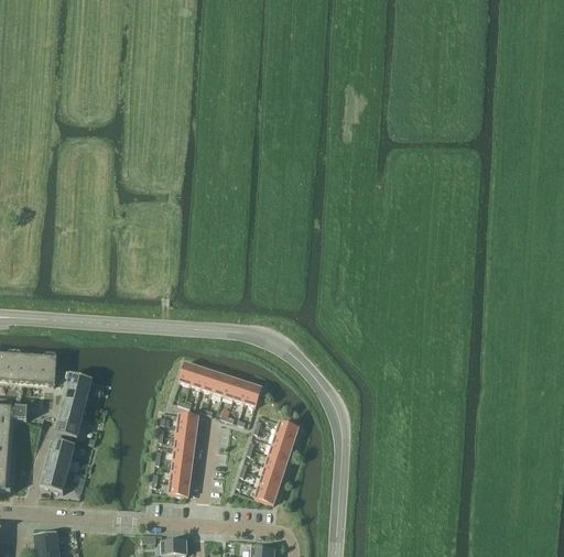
[(0,379),(54,383),(55,383),(55,382),(56,367),(56,366),(56,356),(32,353),(21,353),(0,351),(0,379)]
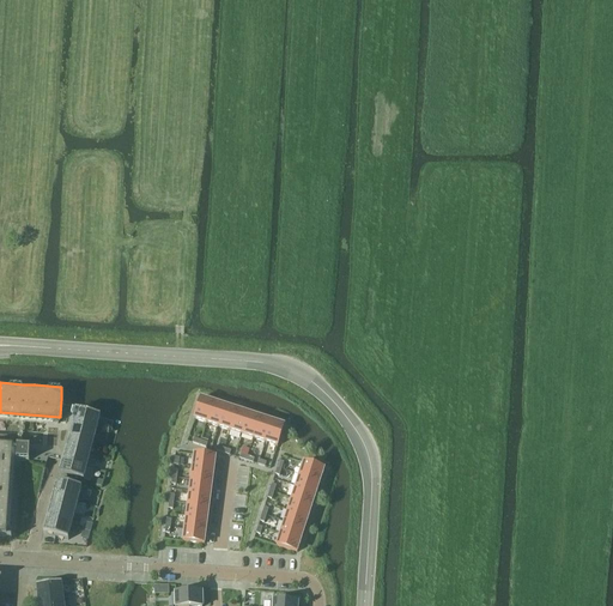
[(200,392),(193,413),(206,417),(213,397),(200,392)]
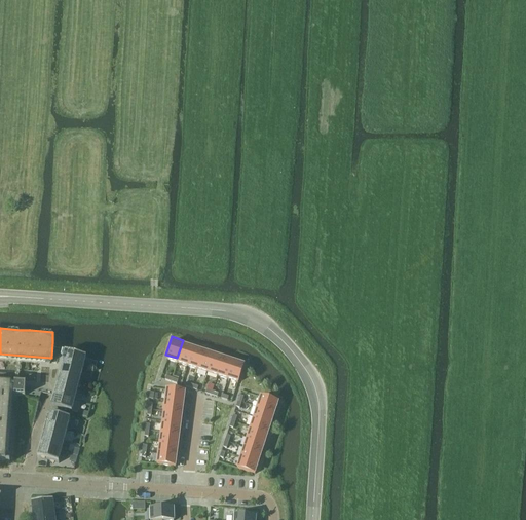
[(183,340),(177,358),(187,361),(193,343),(183,340)]
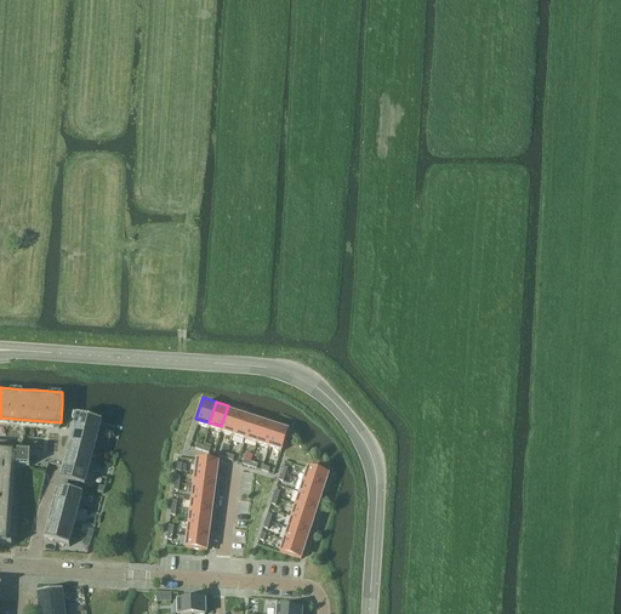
[(228,405),(221,426),(233,430),(240,409),(228,405)]
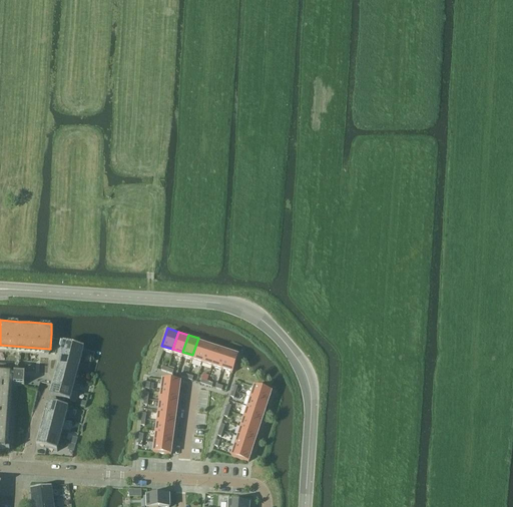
[(60,349),(81,355),(83,345),(83,344),(63,339),(63,338),(61,343),(61,344),(60,349)]
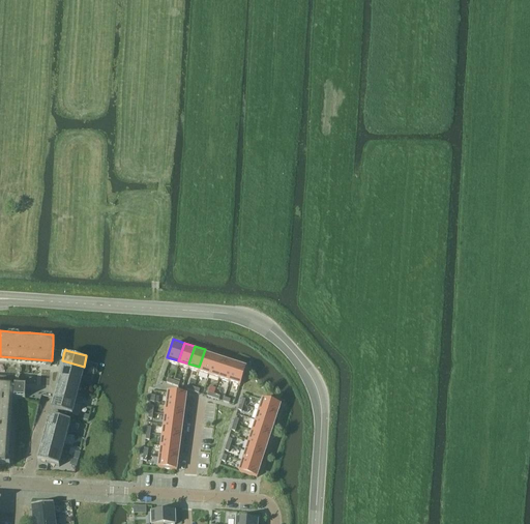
[(205,349),(199,367),(208,371),(214,352),(205,349)]
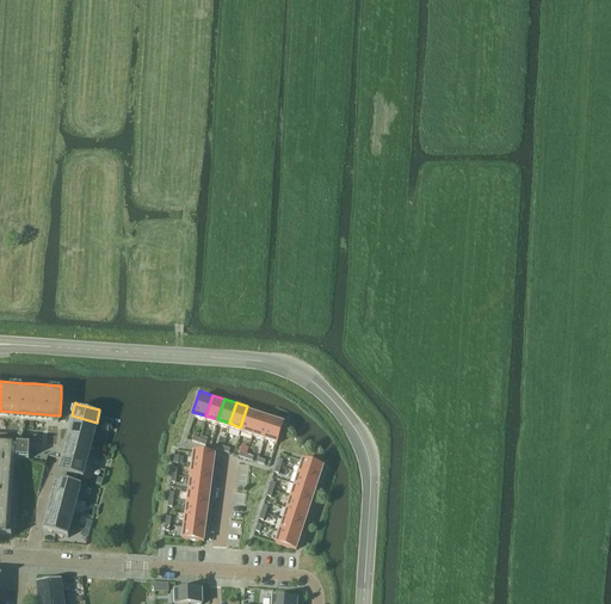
[(247,406),(240,427),(252,431),(259,410),(247,406)]
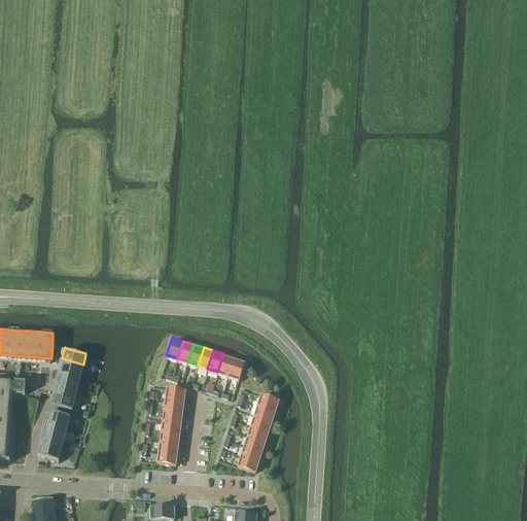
[(223,353),(217,372),(227,375),(234,357),(223,353)]
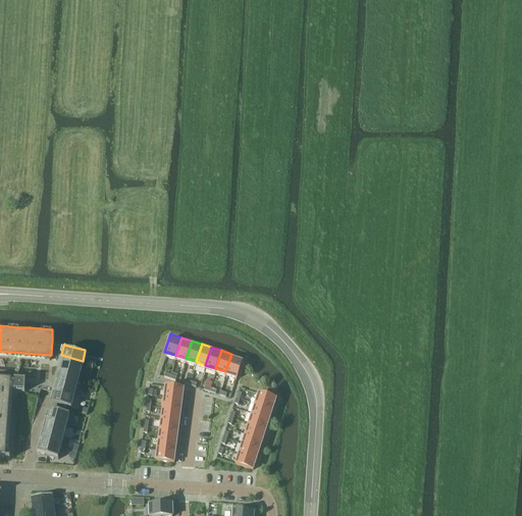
[(231,354),(225,371),(237,374),(242,357),(231,354)]
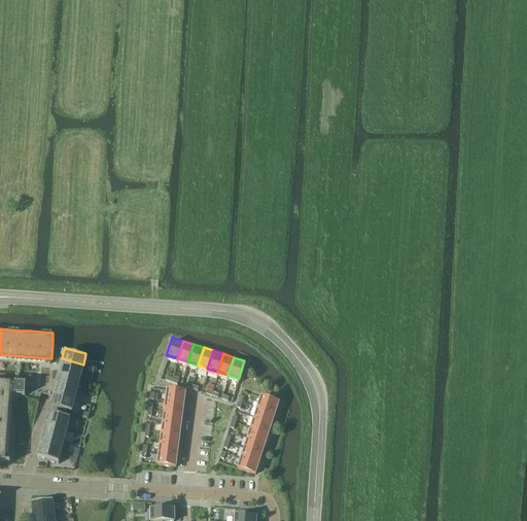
[(59,370),(80,375),(83,365),(62,358),(59,370)]
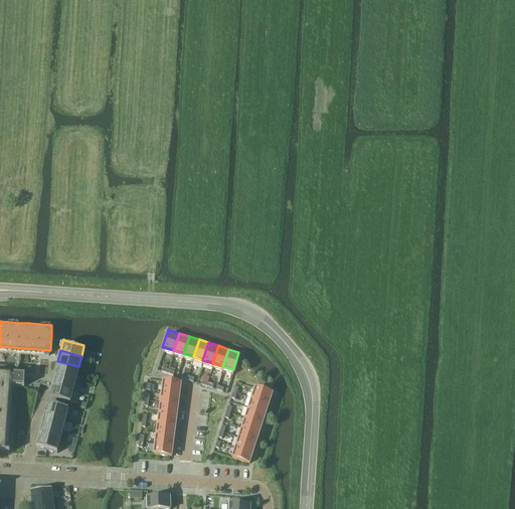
[(54,371),(75,376),(78,366),(57,361),(54,371)]
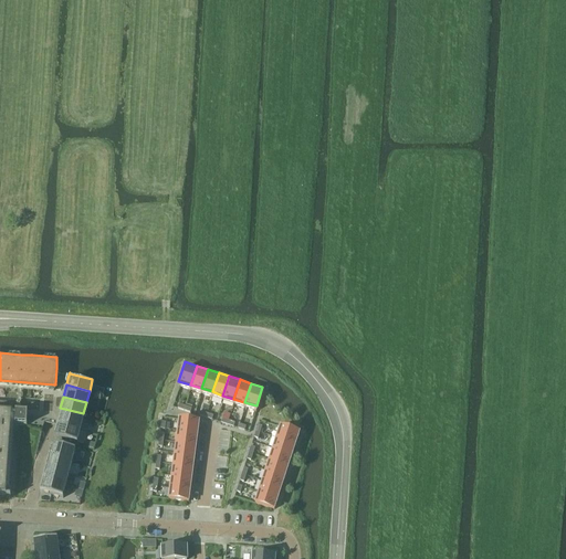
[(0,491),(10,492),(10,491),(6,491),(11,419),(19,419),(27,420),(27,408),(0,405),(0,491)]
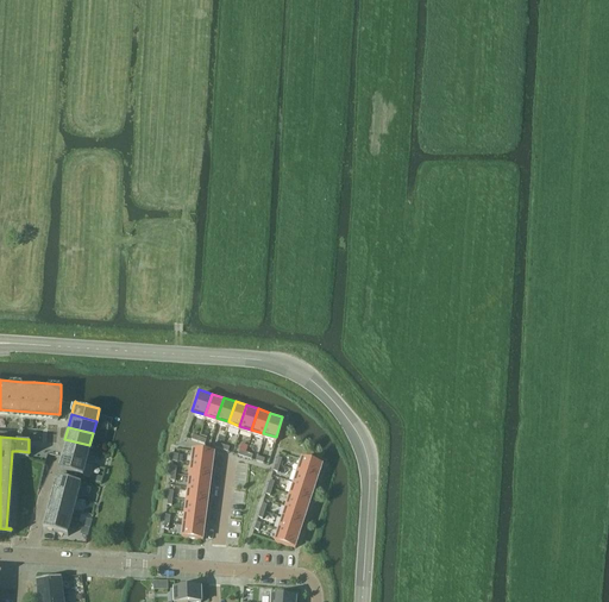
[(61,452),(86,459),(89,445),(64,439),(64,441),(62,452),(61,452)]
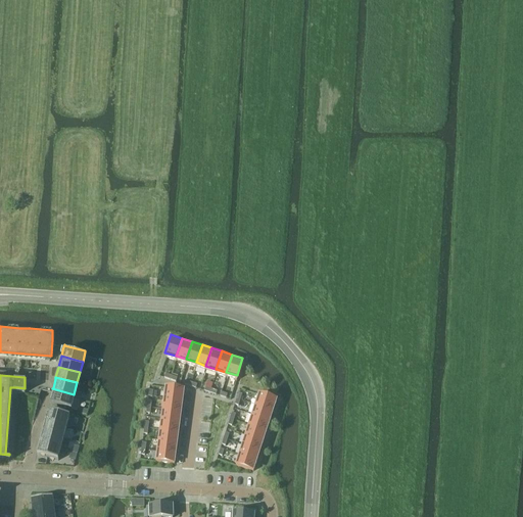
[(165,382),(163,393),(182,395),(184,384),(165,382)]
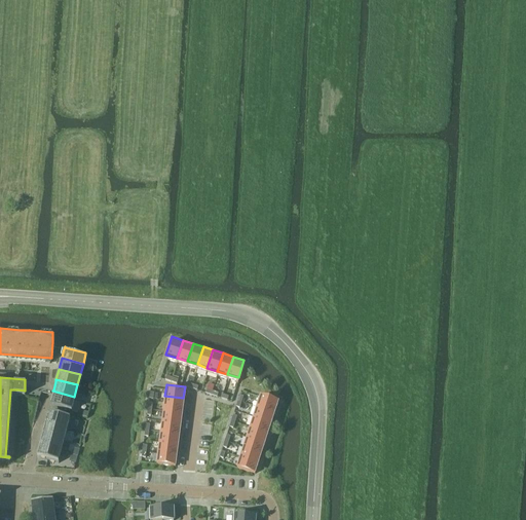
[(71,407),(74,397),(52,391),(50,402),(71,407)]
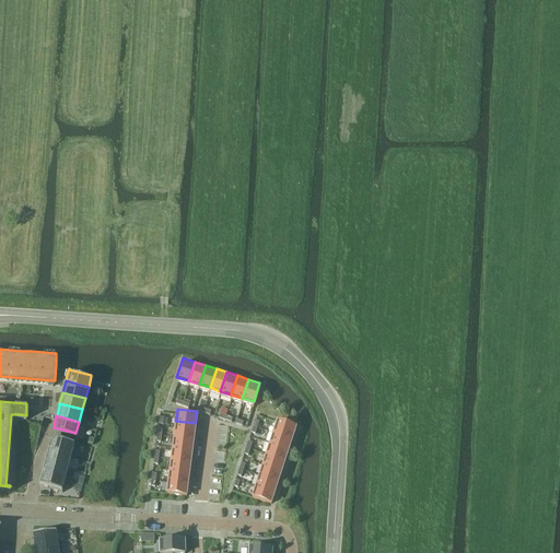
[(277,415),(273,427),(292,434),(296,422),(277,415)]
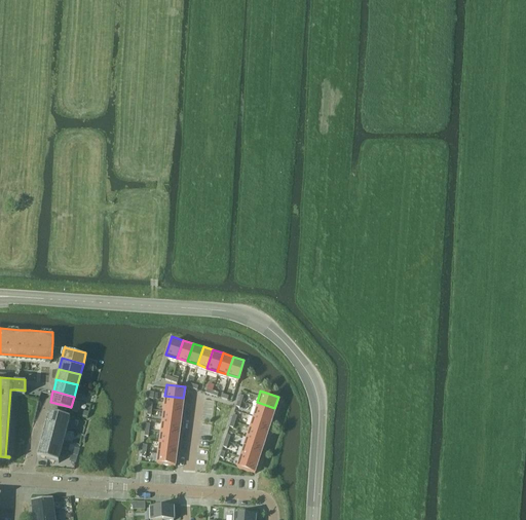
[(164,396),(163,406),(182,408),(183,398),(164,396)]
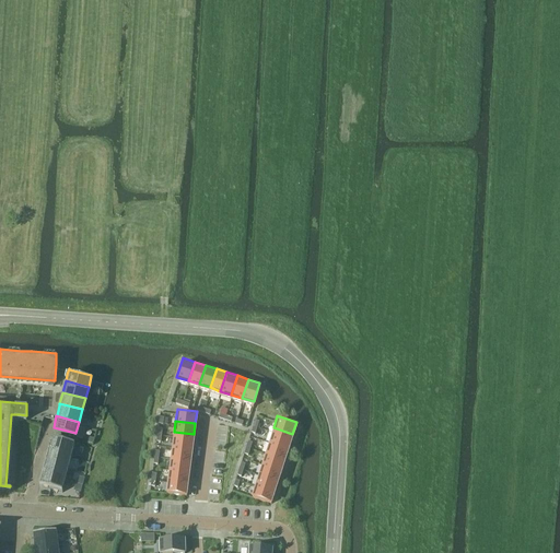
[(273,427),(269,438),(289,445),(292,434),(273,427)]
